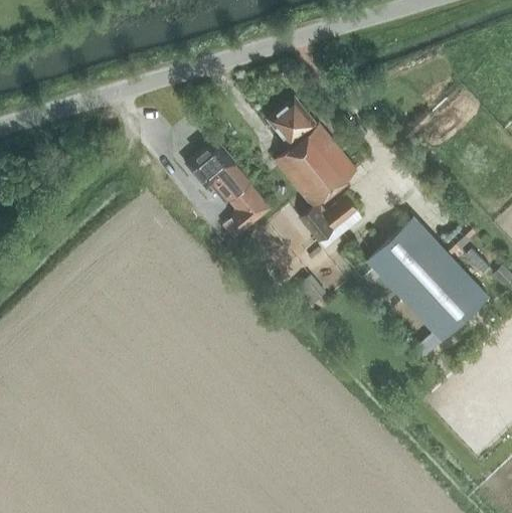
[(324,214),(316,204),(358,170),(320,124),(318,126),(296,98),(270,120),(291,146),(289,148),(290,149),(276,160),(314,206),(301,217),(321,241),(359,210),(347,195),(324,214)]
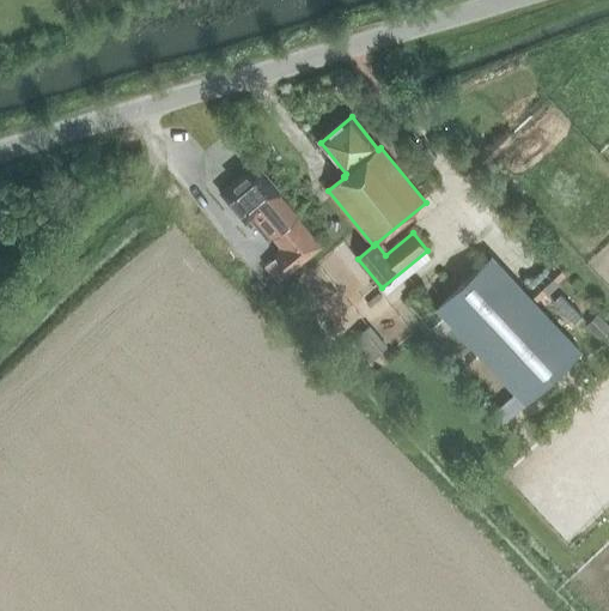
[(274,237),(297,219),(290,211),(291,210),(281,199),(282,198),(259,169),(248,179),(247,176),(229,191),(224,194),(248,223),(256,216),(274,237)]
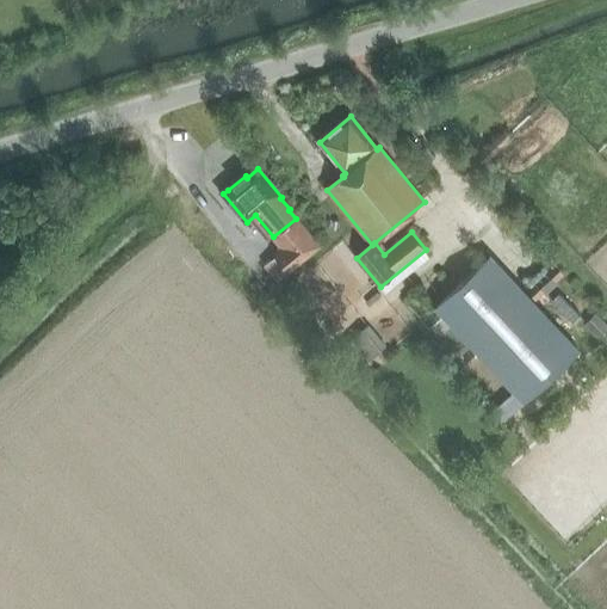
[(278,283),(321,248),(296,219),(273,237),(286,252),(266,269),(278,283)]
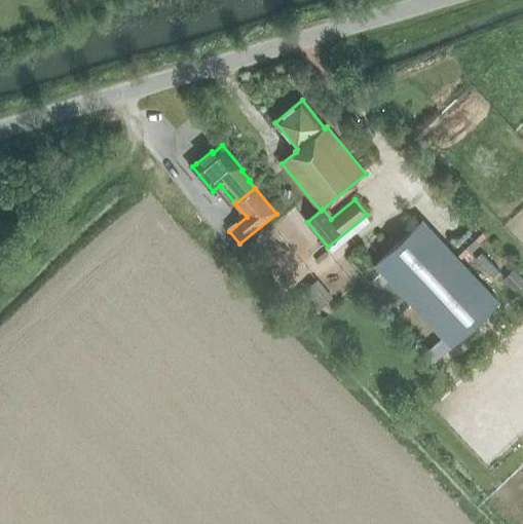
[(451,347),(498,303),(423,222),(376,266),(451,347)]
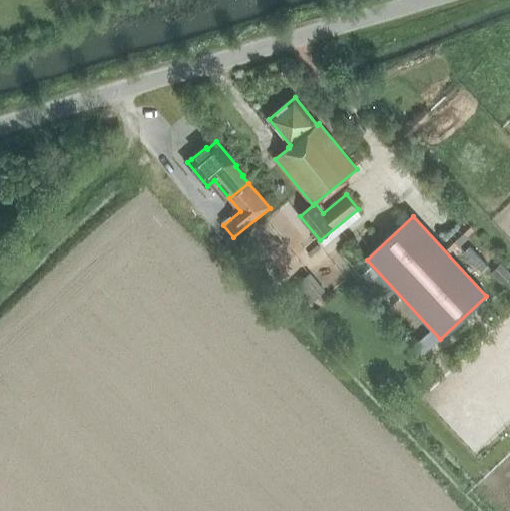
[(509,272),(502,264),(491,274),(503,287),(509,281),(509,272)]
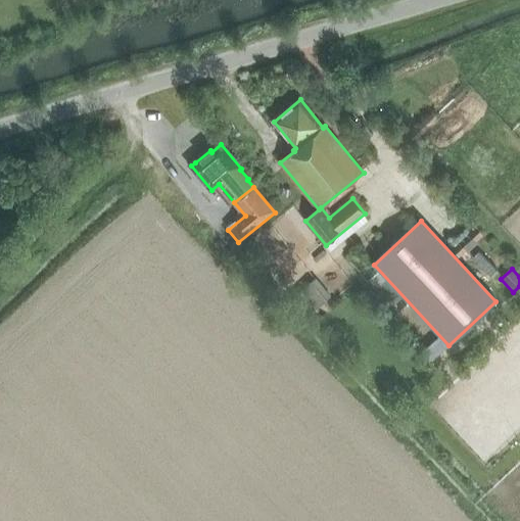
[(296,295),(312,315),(332,297),(317,279),(296,295)]
